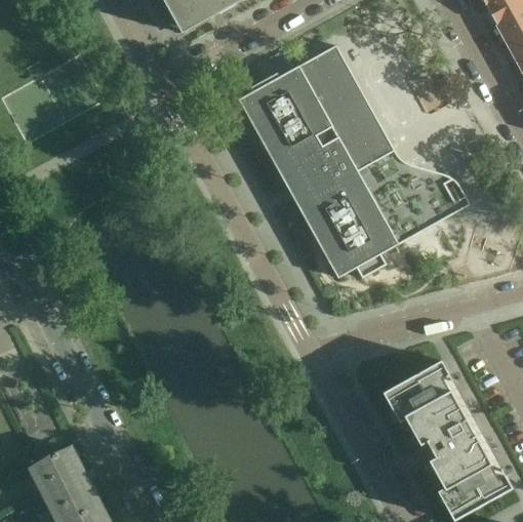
[(163,0),(174,18),(172,19),(173,21),(174,19),(182,33),(191,28),(192,29),(193,29),(192,27),(240,0),(163,0)]
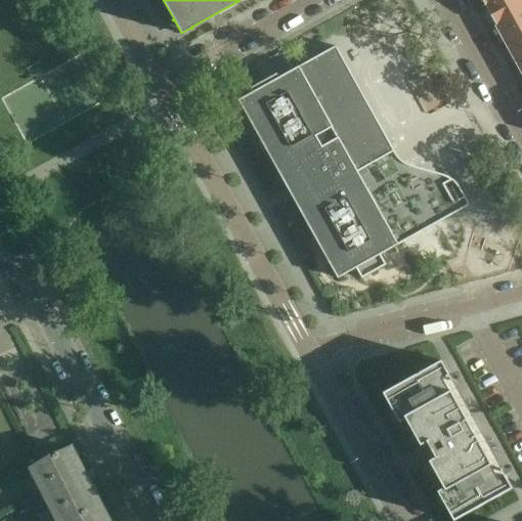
[(493,24),(521,7),(521,0),(490,0),(483,4),(493,24)]
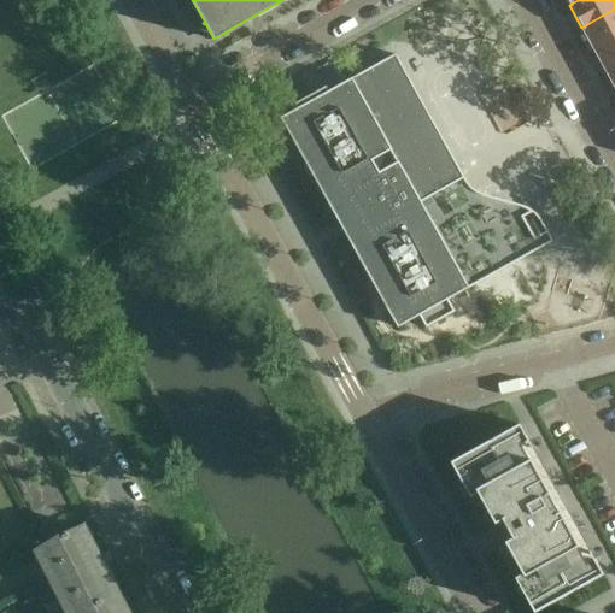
[(595,51),(614,39),(614,9),(581,28),(595,51)]
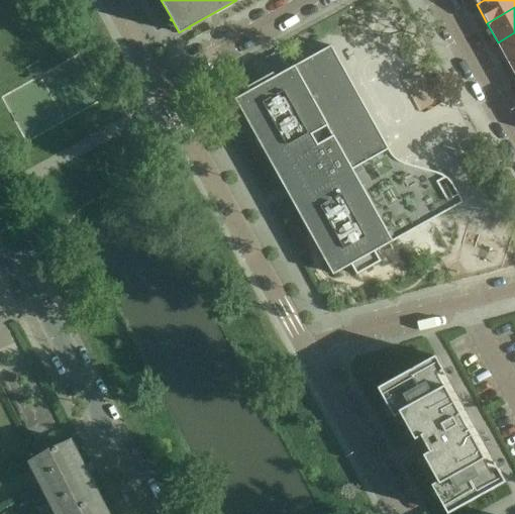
[(508,62),(514,57),(514,32),(498,42),(508,62)]
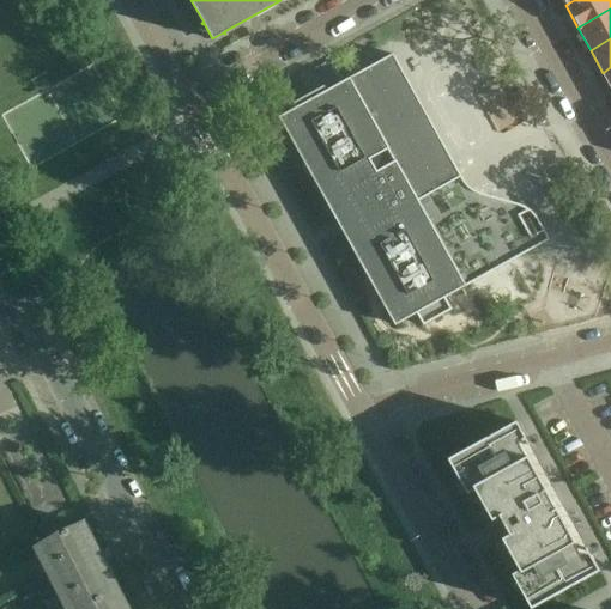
[(469,281),(528,249),(548,238),(543,230),(536,218),(534,215),(536,214),(531,205),(527,207),(521,203),(515,202),(485,193),(478,192),(473,189),(469,186),(464,182),(461,177),(458,172),(391,52),(325,89),(321,84),(290,101),(294,105),(277,115),(393,323),(415,311),(421,323),(449,308),(443,296),(469,281)]
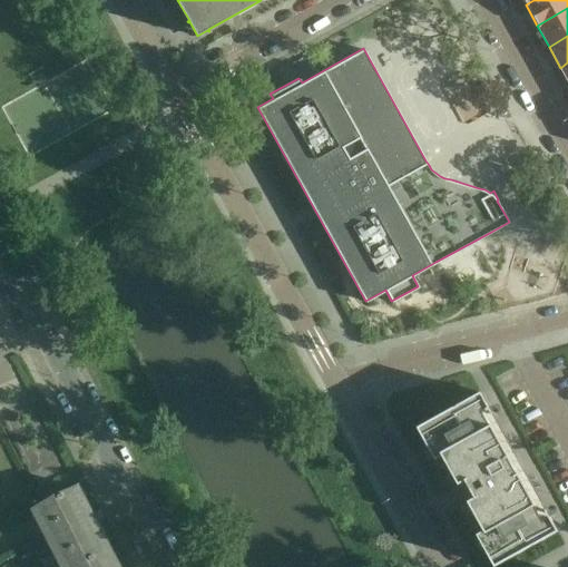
[(556,530),(490,412),(478,390),(414,426),(426,445),(433,441),(456,482),(463,479),(472,496),(466,499),(489,541),(481,546),(492,565),(556,530)]
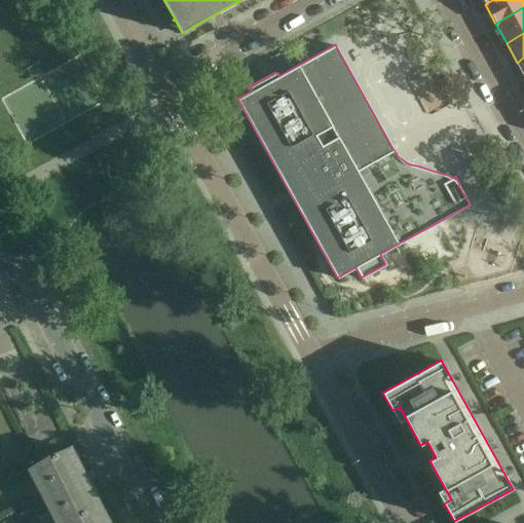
[(58,522),(64,522),(97,506),(67,447),(30,467),(58,522)]
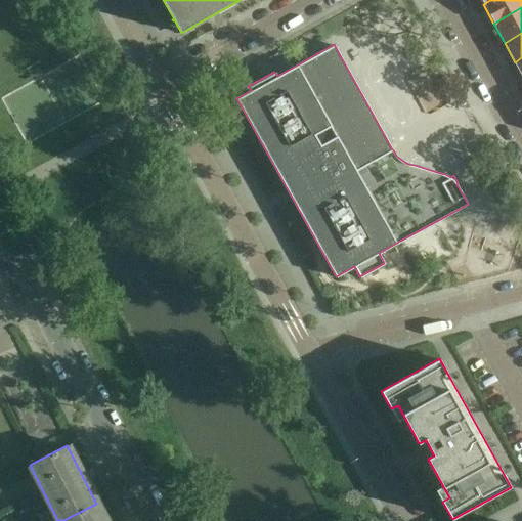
[(104,520),(96,504),(63,520),(104,520)]
